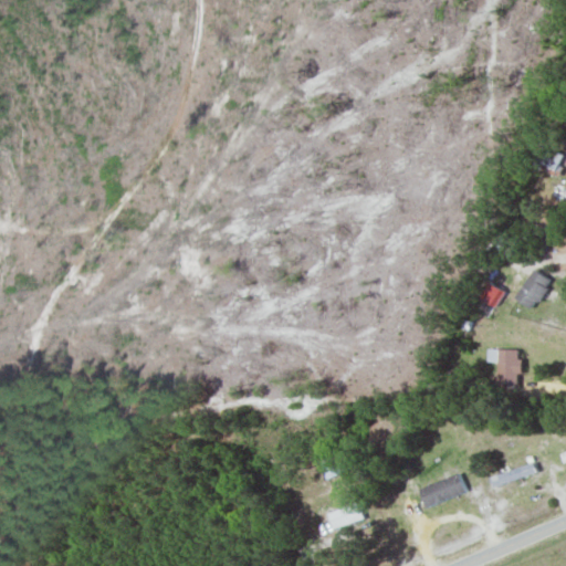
[(515,299),(533,311),(553,283),(535,271),(515,299)]
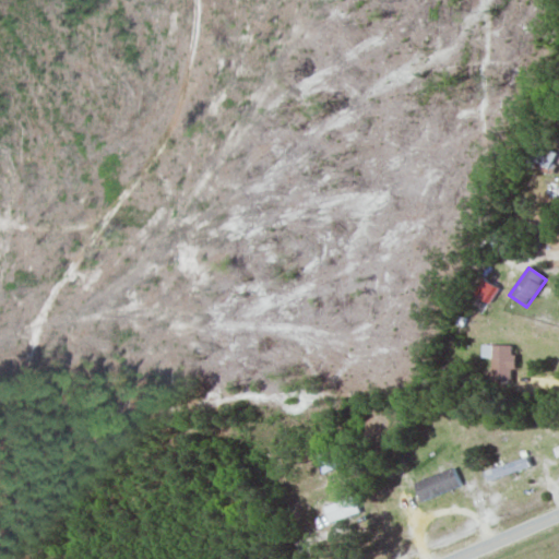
[(479,298),(490,304),(497,287),(485,283),(479,298)]
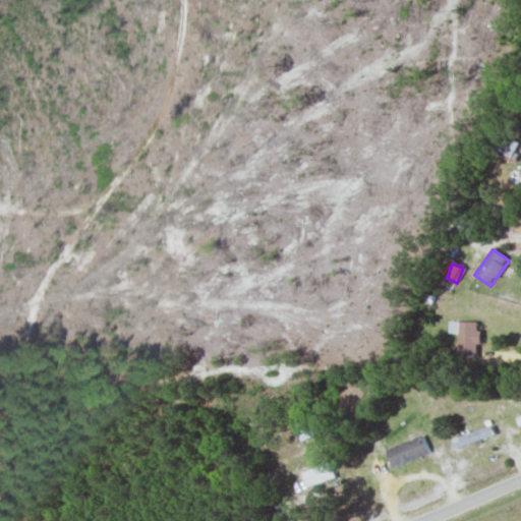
[(478,322),(450,322),(450,334),(460,334),(460,354),(478,354),(478,322)]
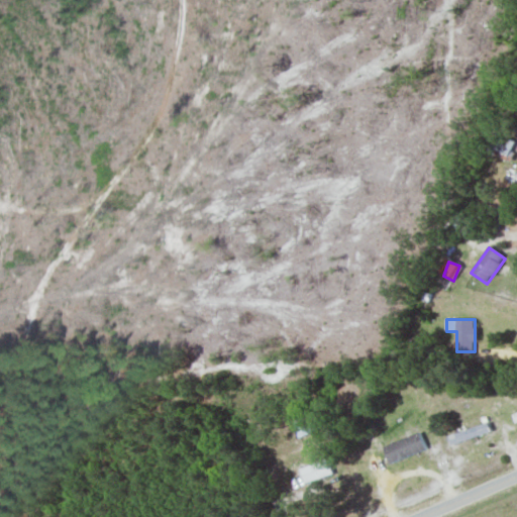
[(384,448),(391,464),(426,448),(419,432),(384,448)]
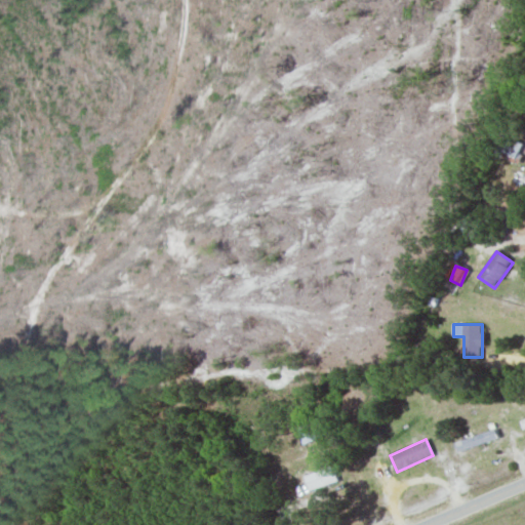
[(312,492),(338,480),(332,467),(306,479),(312,492)]
